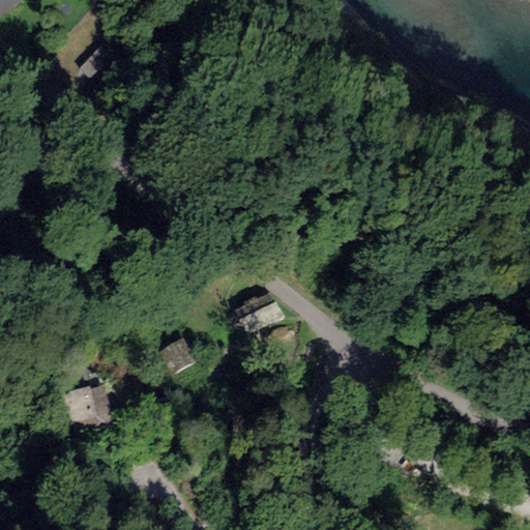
[(0,0),(0,17),(19,0),(0,0)]
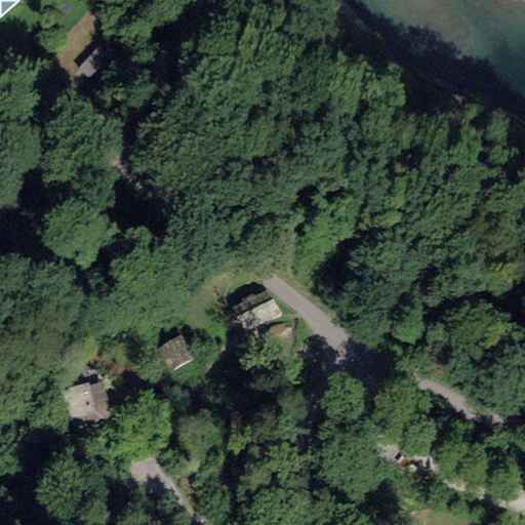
[(109,59),(99,51),(79,72),(88,80),(109,59)]
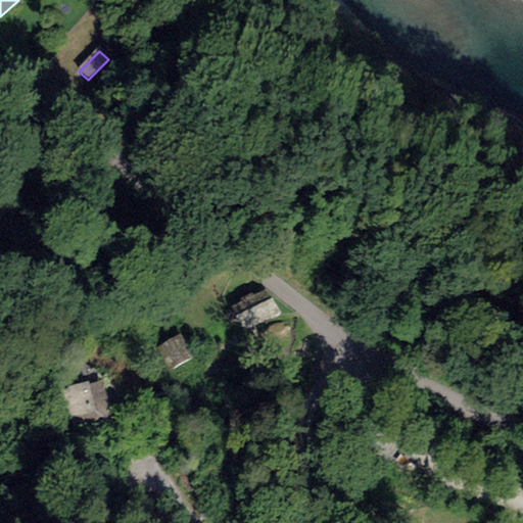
[(280,315),(267,288),(232,305),(244,332),(280,315)]
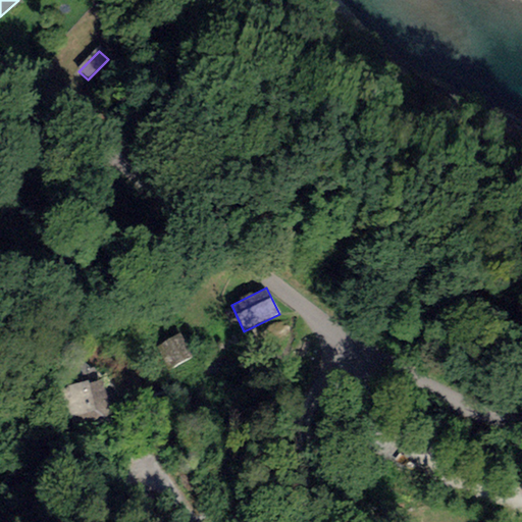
[(179,334),(156,346),(168,370),(192,358),(179,334)]
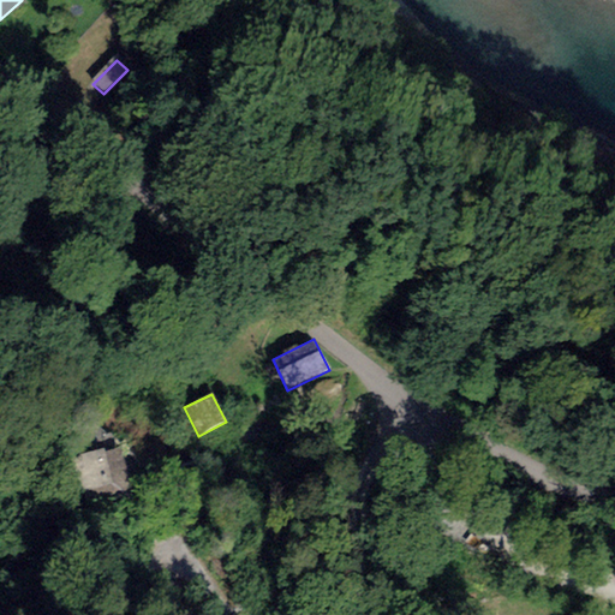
[(132,487),(121,447),(105,452),(103,448),(73,457),(85,500),(132,487)]
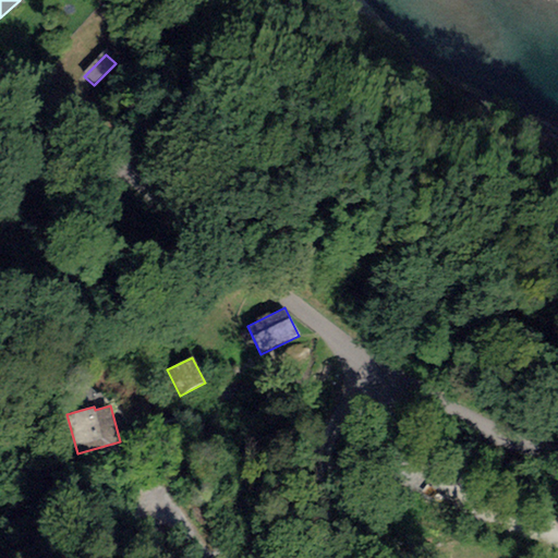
All buildings are outlined.
